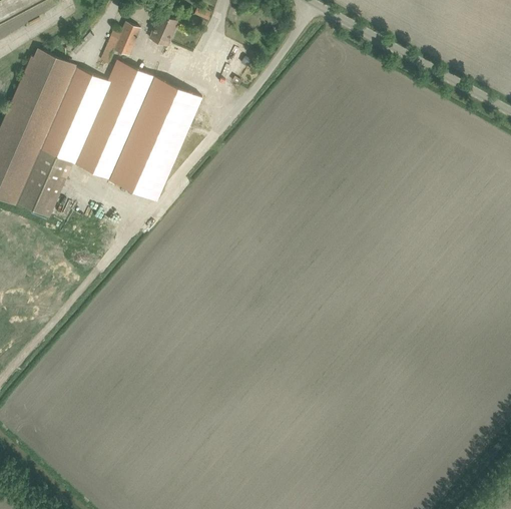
[(10,19),(43,0),(19,0),(20,1),(4,10),(10,19)]
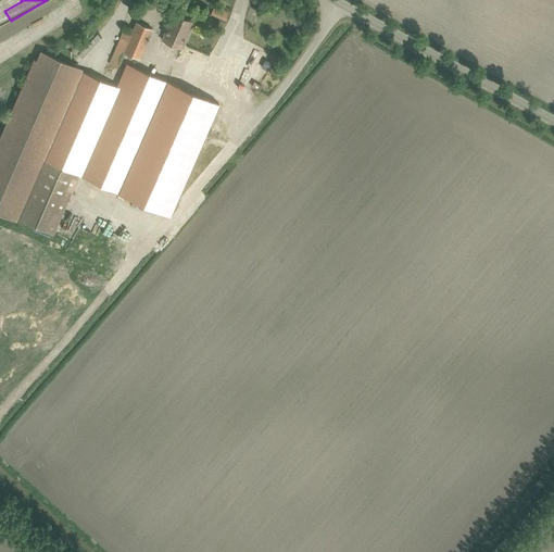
[(210,19),(225,25),(229,15),(213,10),(210,19)]
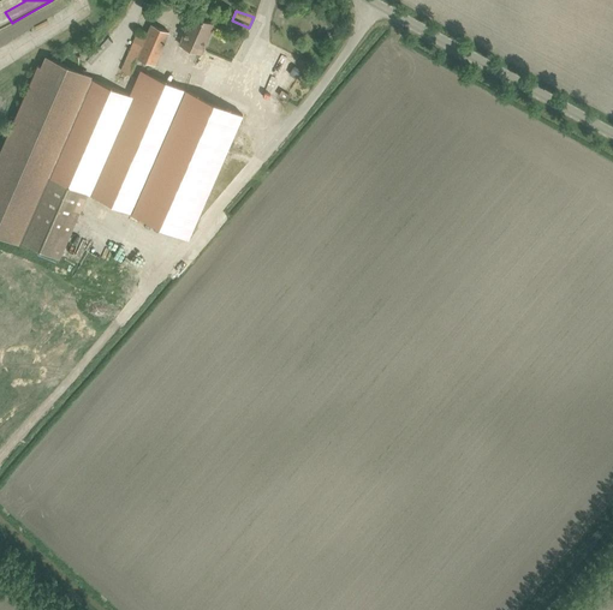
[(180,41),(178,47),(198,57),(202,51),(213,28),(191,17),(180,41)]
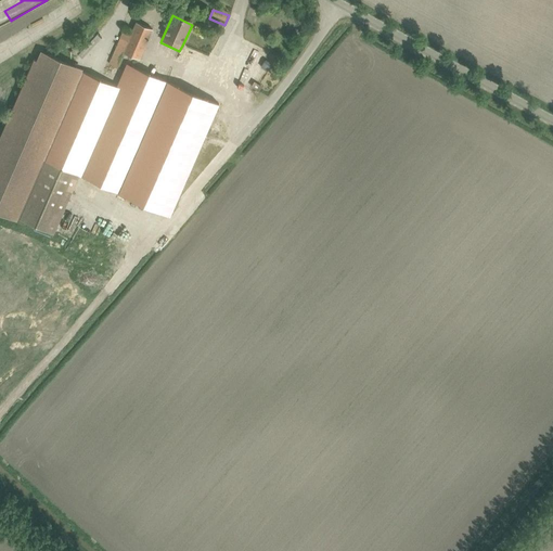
[(107,66),(118,71),(124,55),(139,61),(152,31),(134,24),(130,36),(121,33),(107,66)]
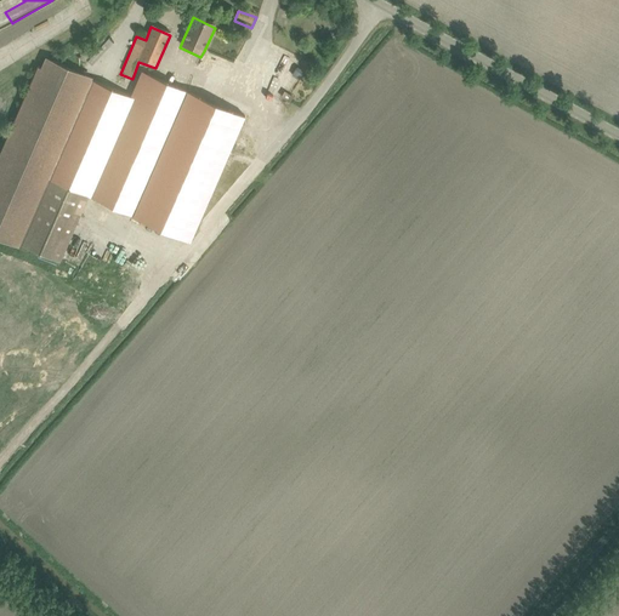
[(0,241),(60,266),(89,199),(191,244),(245,118),(141,74),(131,98),(91,83),(92,79),(46,58),(41,69),(38,68),(0,153),(0,241)]
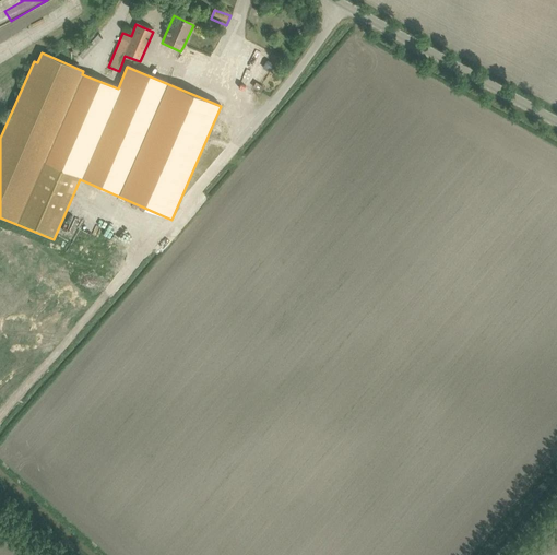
[(69,54),(68,60),(80,63),(82,57),(69,54)]
